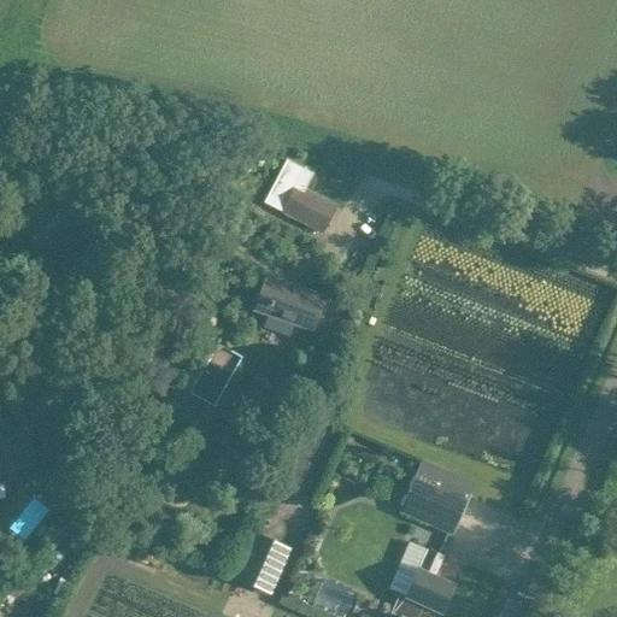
[(286,162),(264,204),(282,213),(322,234),(335,207),(305,192),(313,175),(286,162)]
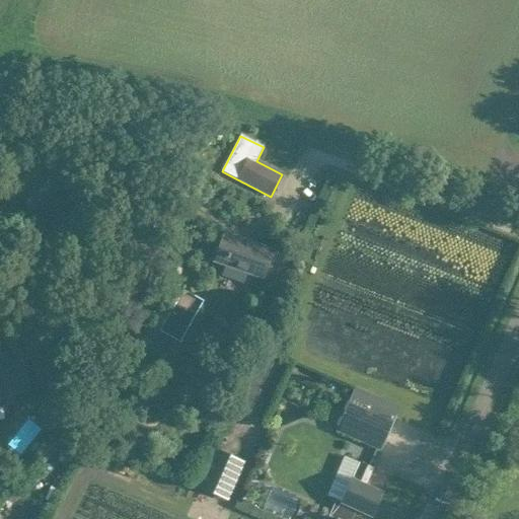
[(223,234),(216,252),(213,261),(225,265),(222,277),(244,284),(247,273),(263,279),(266,271),(272,251),(223,234)]
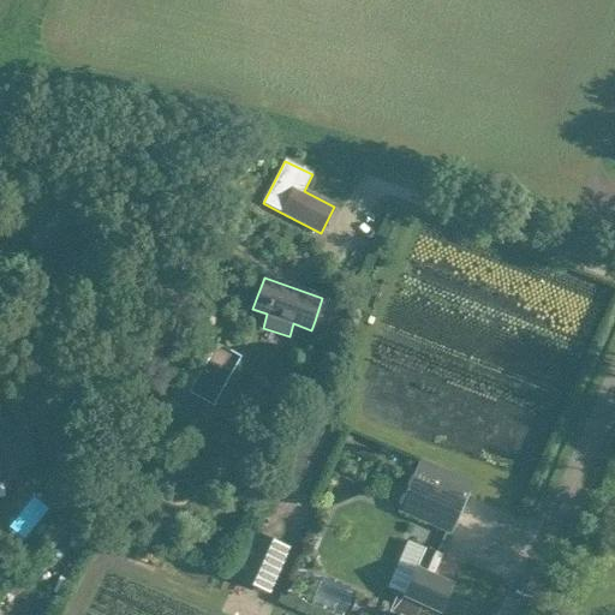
[(136,342),(131,359),(150,364),(154,347),(136,342)]
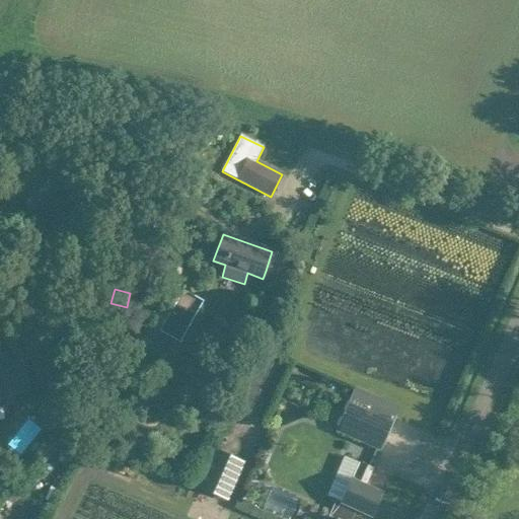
[(0,405),(6,404),(5,398),(30,392),(20,350),(0,354),(0,405)]
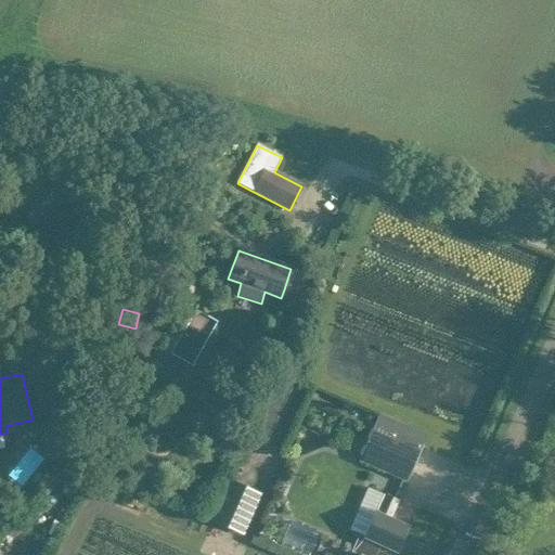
[(423,446),(375,425),(359,463),(407,483),(423,446)]
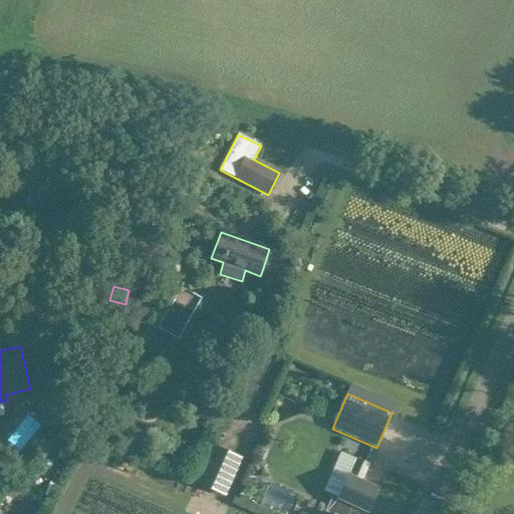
[(194,483),(225,497),(242,459),(212,445),(194,483)]
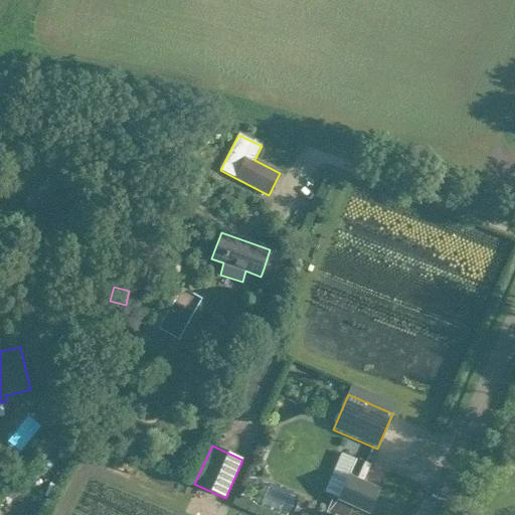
[(17,457),(12,464),(19,468),(24,462),(17,457)]
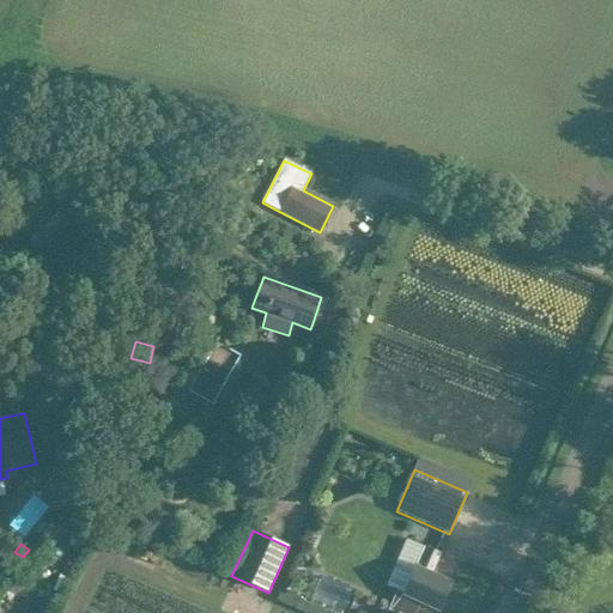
[(439,554),(425,547),(417,568),(414,566),(402,594),(396,592),(388,612),(392,612),(414,612),(420,602),(438,612),(450,583),(431,574),(439,554)]
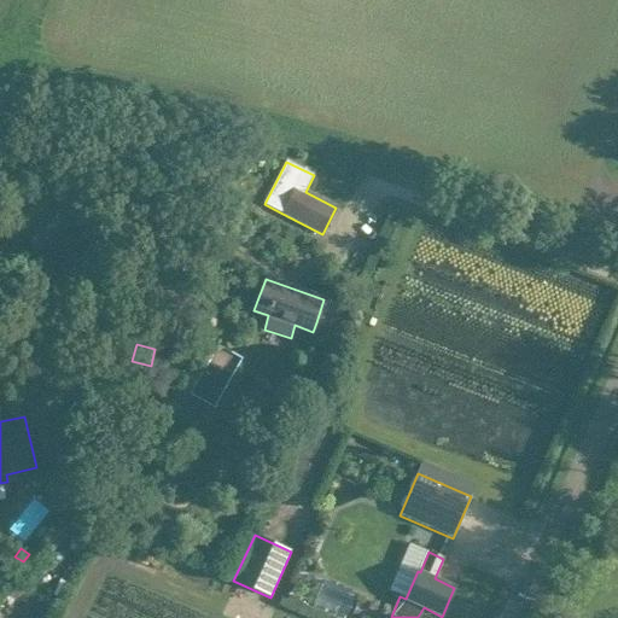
[(19,578),(10,589),(15,594),(24,583),(19,578)]
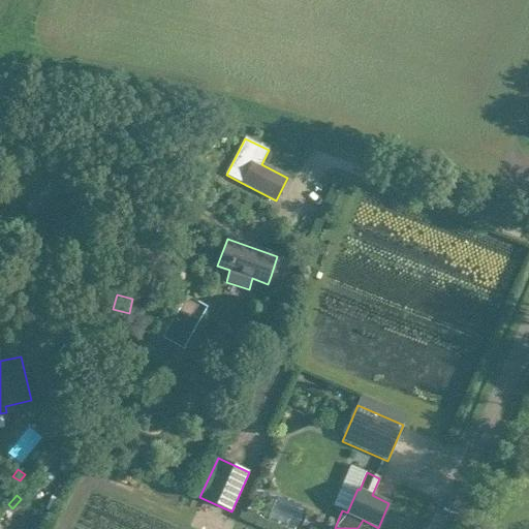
[(129,528),(102,518),(97,528),(129,528)]
